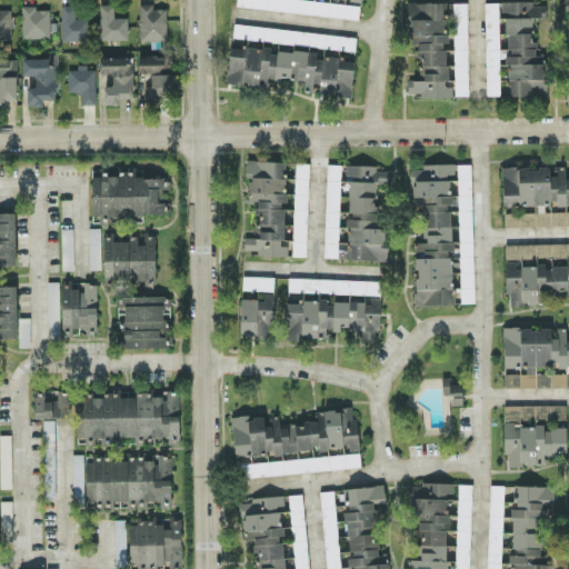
[(236,0),(236,5),(358,19),(359,5),(319,0),(236,0)]
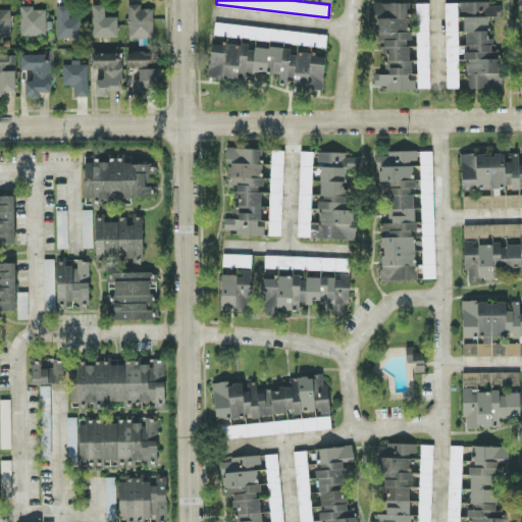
[(499,88),(502,50),(490,50),(491,37),(487,37),(488,15),(500,16),(501,4),(488,3),(488,1),(476,0),(459,0),(458,15),(465,16),(463,43),(466,43),(464,86),(499,88)]
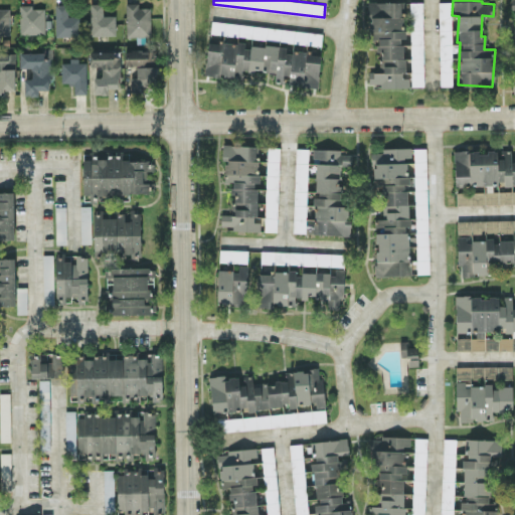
[(423,86),(422,1),(409,2),(410,57),(404,57),(403,1),(368,1),(368,39),(376,39),(376,51),(382,51),(382,71),(368,71),(369,83),(381,83),(382,87),(423,86)]
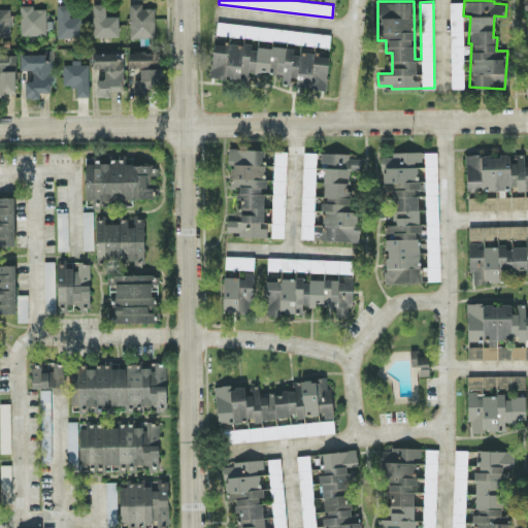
[(464,87),(462,1),(449,1),(451,88),(464,87)]
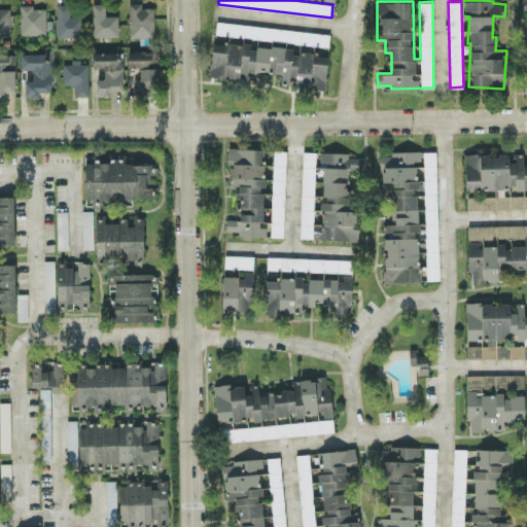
[(129,37),(153,36),(153,7),(141,7),(141,2),(128,3),(129,37)]
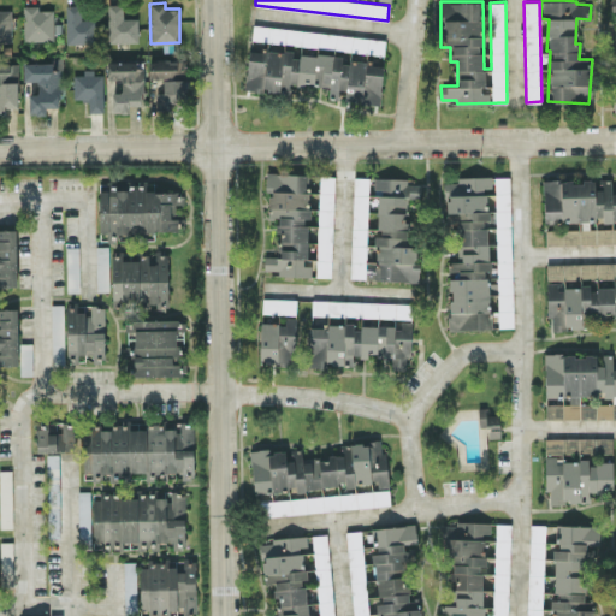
[(96,42),(95,18),(81,18),(81,4),(65,5),(66,43),(96,42)]
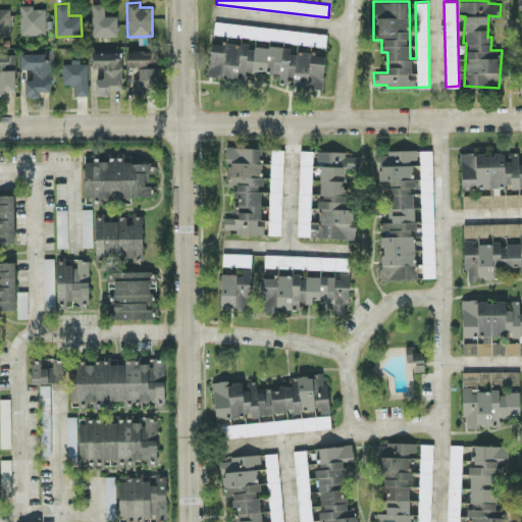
[(92,36),(117,35),(116,14),(104,15),(104,3),(91,3),(92,36)]
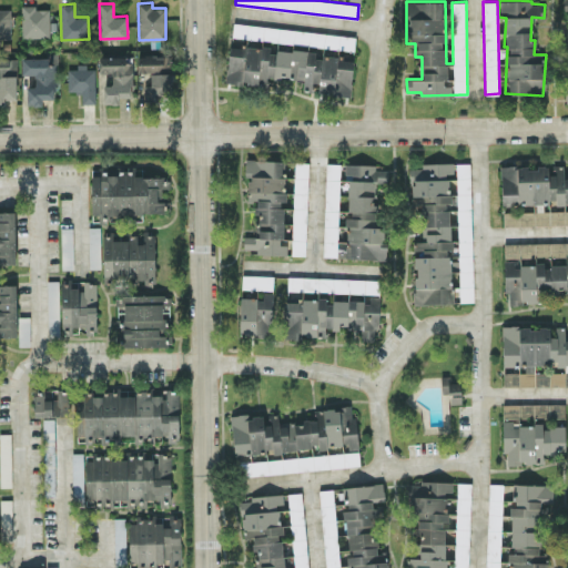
[(21,6),(22,37),(50,37),(49,8),(36,9),(36,4),(21,6)]
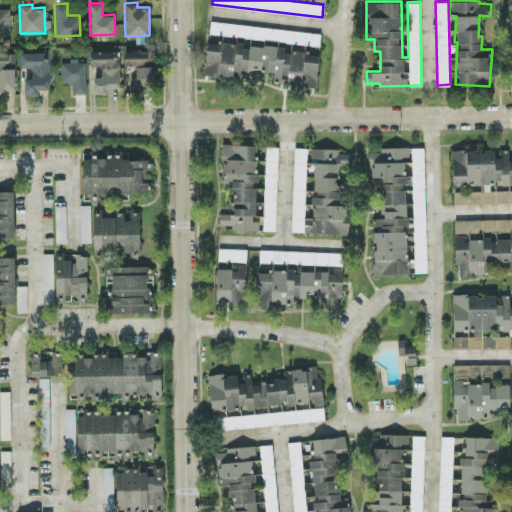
[(0,33),(9,34),(9,8),(0,8),(0,33)]
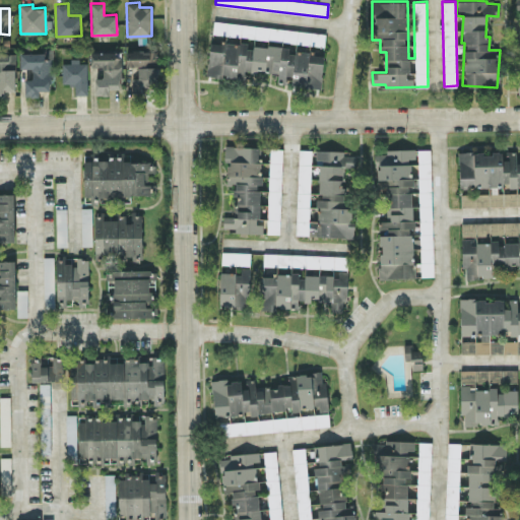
[(324,45),(325,33),(213,20),(212,34),(324,45)]
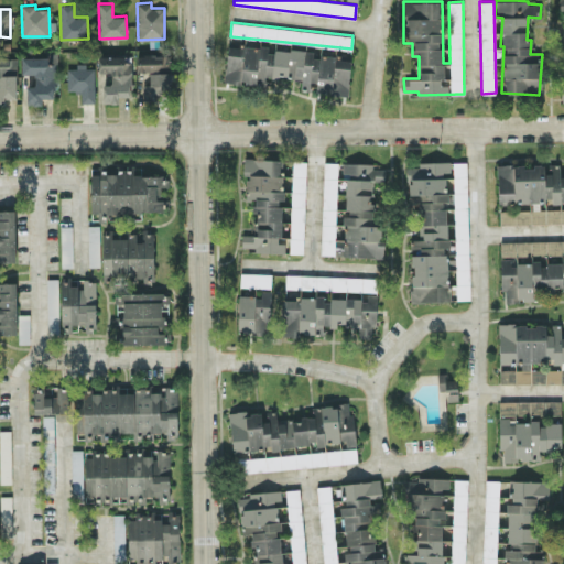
[(225,78),(301,84),(301,89),(308,90),(310,82),(316,83),(315,94),(348,96),(350,57),(313,55),(314,51),(270,47),(227,44),(225,78)]
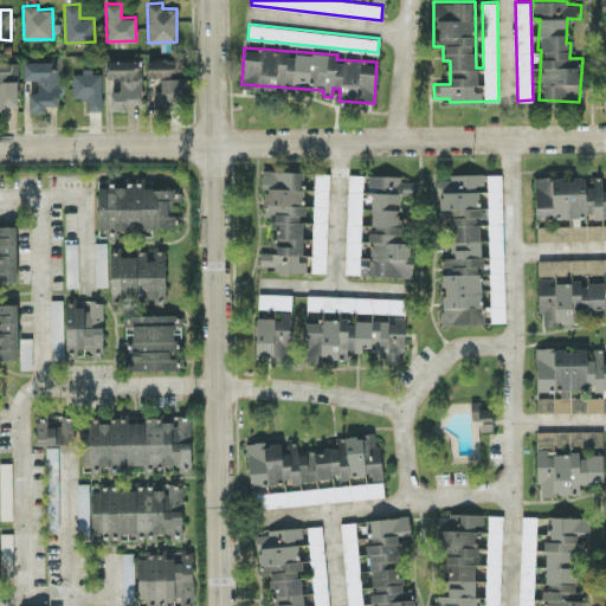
[(147,77),(160,77),(160,91),(154,90),(154,108),(173,109),(173,100),(181,101),(182,58),(147,58),(147,77)]
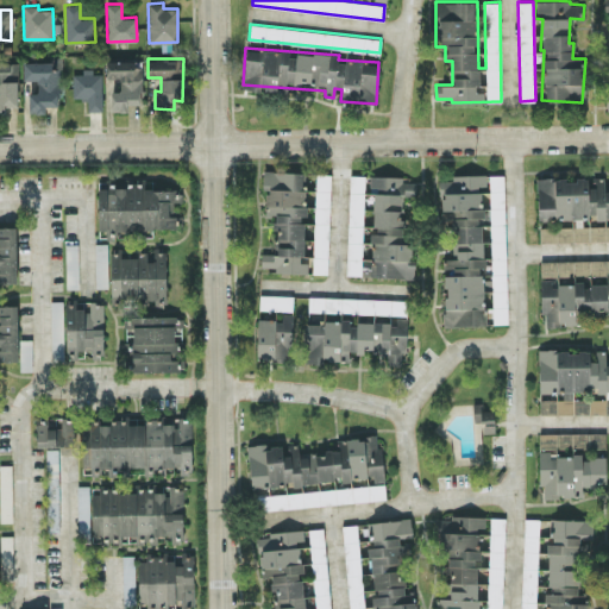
[(18,61),(0,60),(0,108),(17,110),(18,61)]
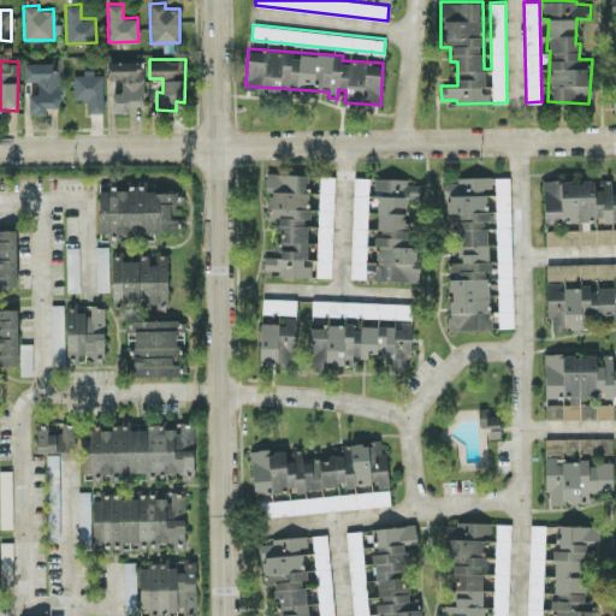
[(29,93),(29,114),(46,114),(46,107),(60,107),(60,69),(52,69),(52,61),(24,61),(24,80),(37,80),(37,93),(29,93)]
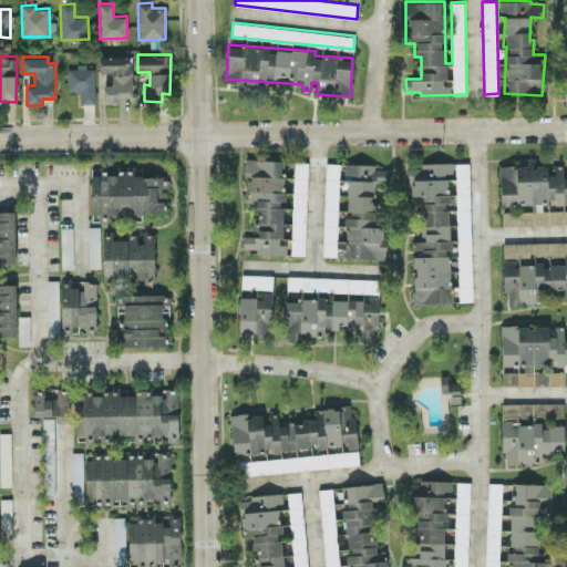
[(99,57),(99,73),(111,73),(111,83),(103,83),(103,103),(119,103),(119,98),(132,96),(132,57),(99,57)]
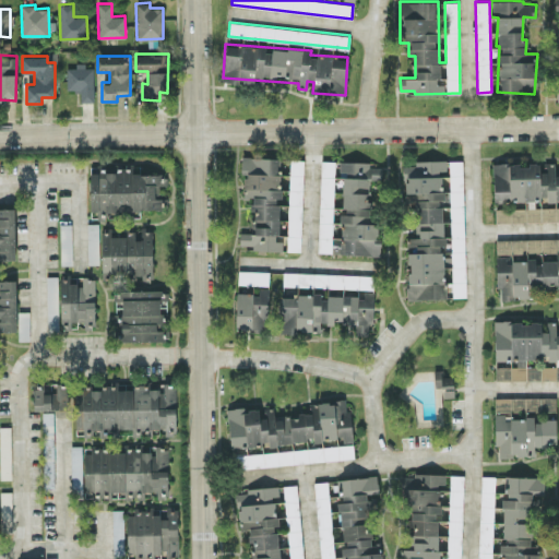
[(94,102),(93,64),(75,64),(75,67),(67,67),(67,90),(79,90),(79,102),(94,102)]
